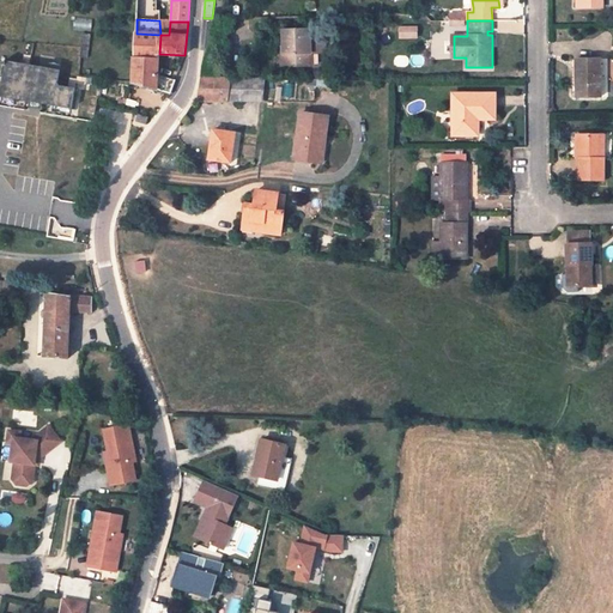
[(417,28),(414,28),(401,28),(401,37),(418,38),(417,28)]
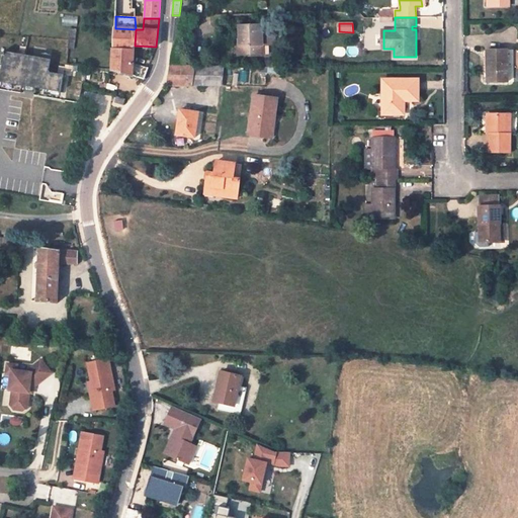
[(262,25),(239,26),(239,46),(239,57),(262,56),(262,45),(275,45),(275,26),(262,26),(262,25)]
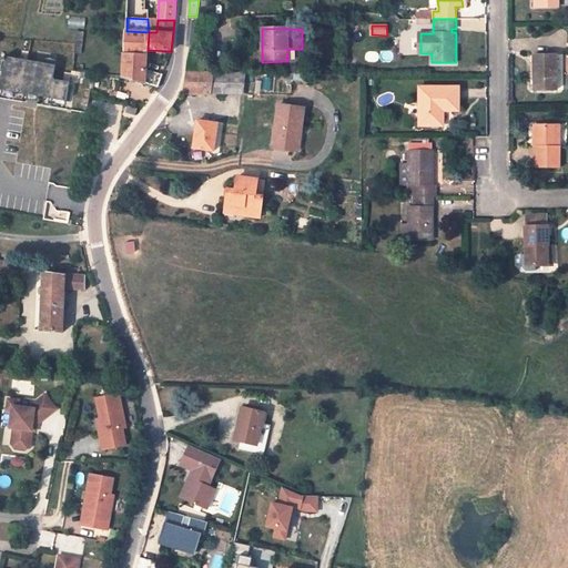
[(75,44),(74,53),(81,54),(84,32),(78,31),(75,44)]
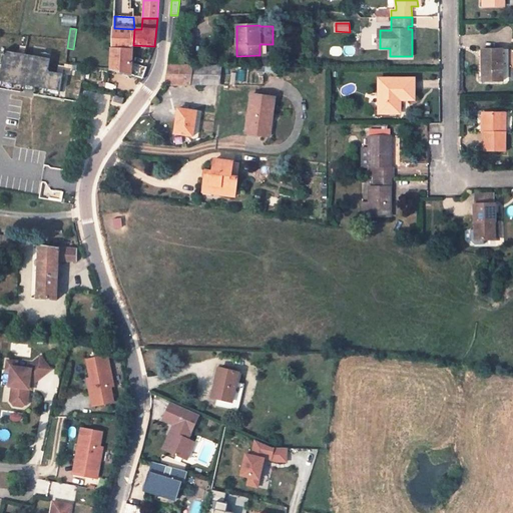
[(112,48),(133,49),(133,45),(134,29),(114,28),(112,48)]
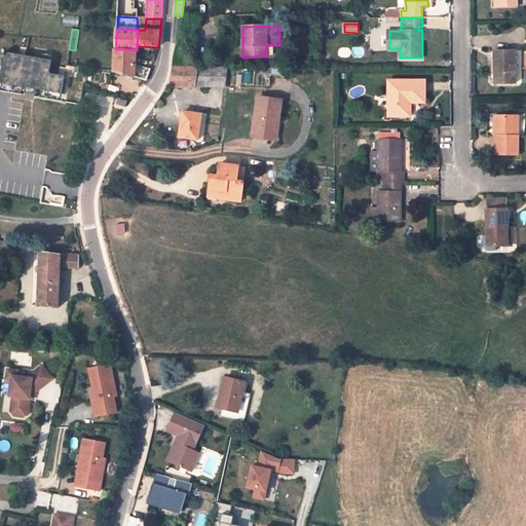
[(115,49),(114,70),(136,77),(136,64),(137,50),(115,49)]
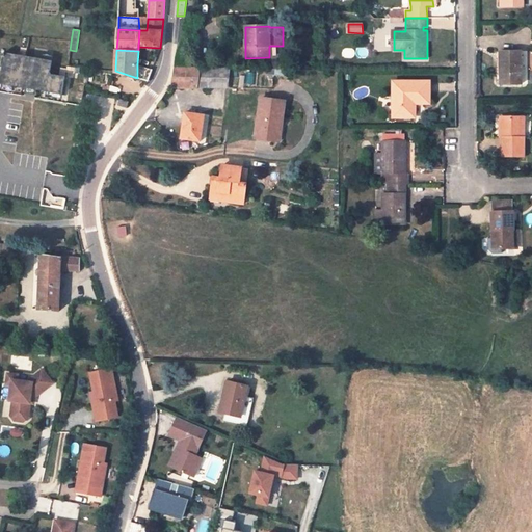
[(522,84),(521,52),(500,52),(500,59),(501,84),(522,84)]
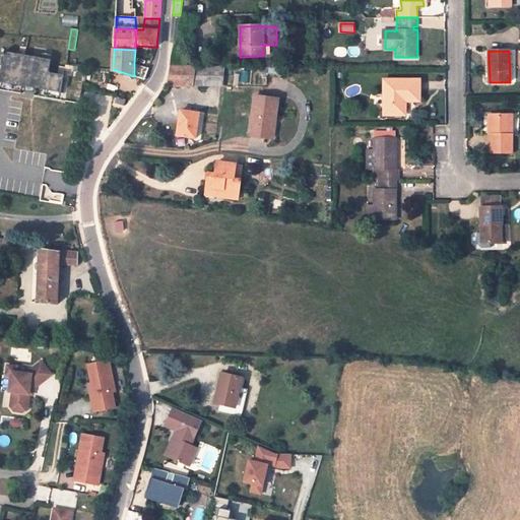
[(6,53),(0,82),(61,92),(64,75),(50,72),(52,60),(6,53)]
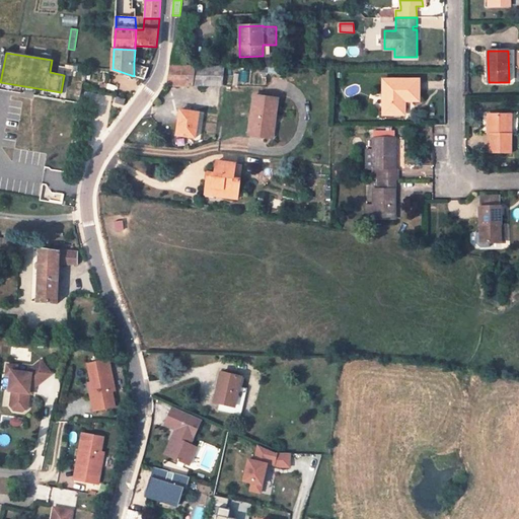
[(134,63),(134,76),(144,79),(149,68),(134,63)]
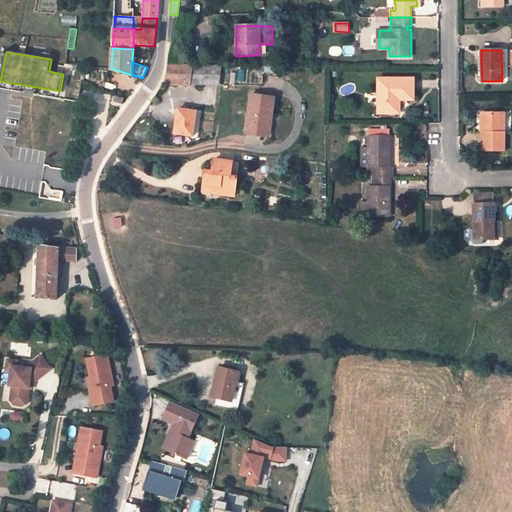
[(204,64),(176,64),(169,63),(168,63),(165,83),(203,84),(204,64)]
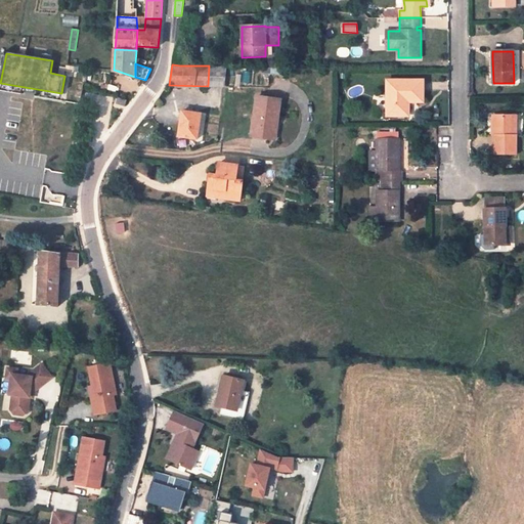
[(225,71),(225,67),(209,66),(208,86),(222,86),(223,86),(225,71)]
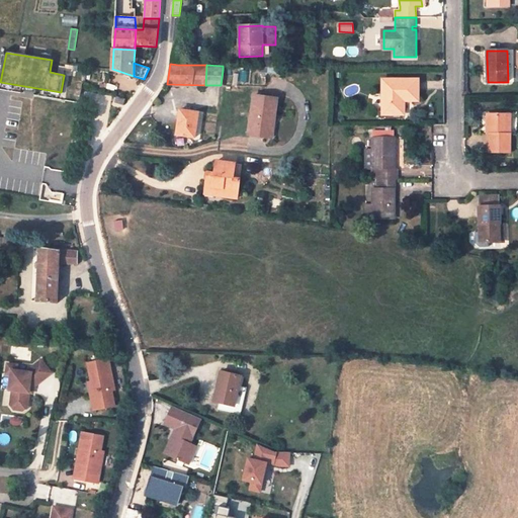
[(268,75),(268,66),(260,66),(260,75),(268,75)]
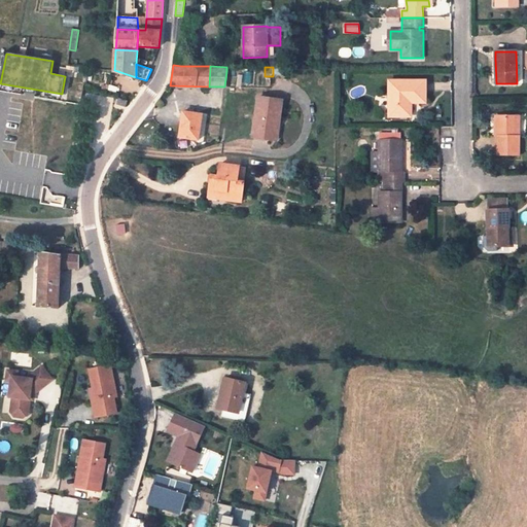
[(389,117),(409,116),(409,103),(426,103),(426,81),(389,81),(389,117)]
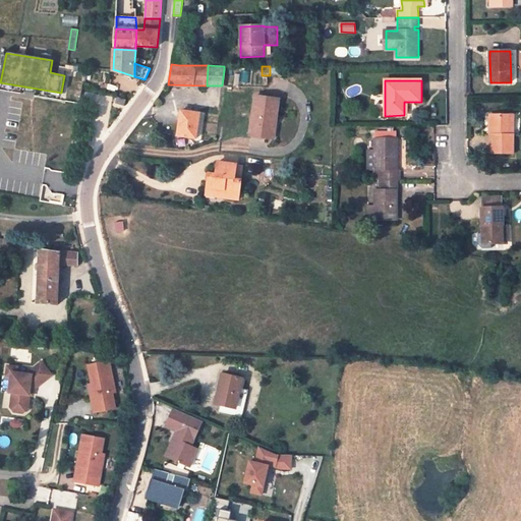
[(279,99),(255,96),(249,135),(269,137),(272,118),(277,119),(279,99)]
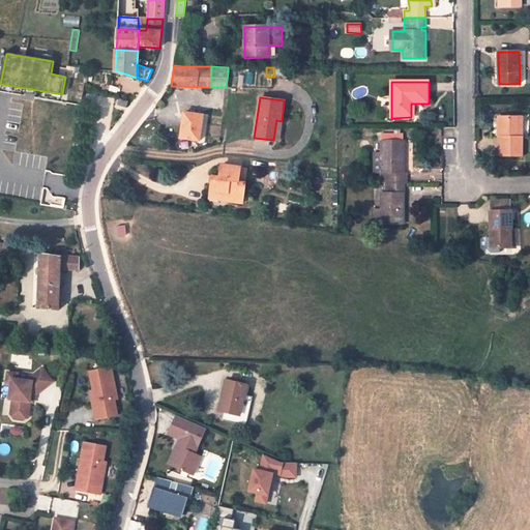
[(128,101),(120,99),(118,106),(126,109),(128,101)]
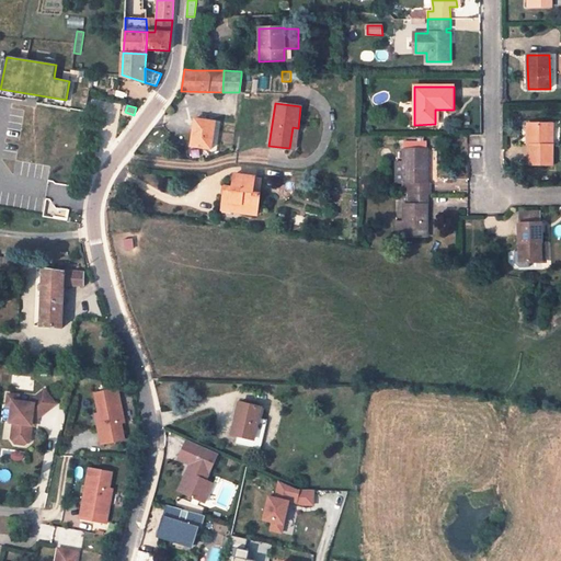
[(210,148),(214,122),(195,118),(191,145),(210,148)]
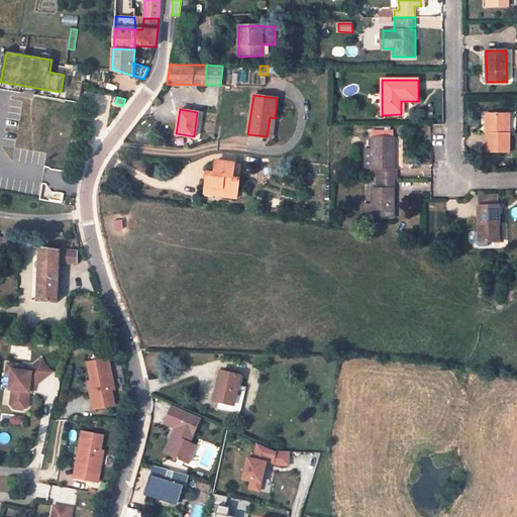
[(510,114),(486,114),(486,134),(488,134),(489,152),(509,152),(510,114)]
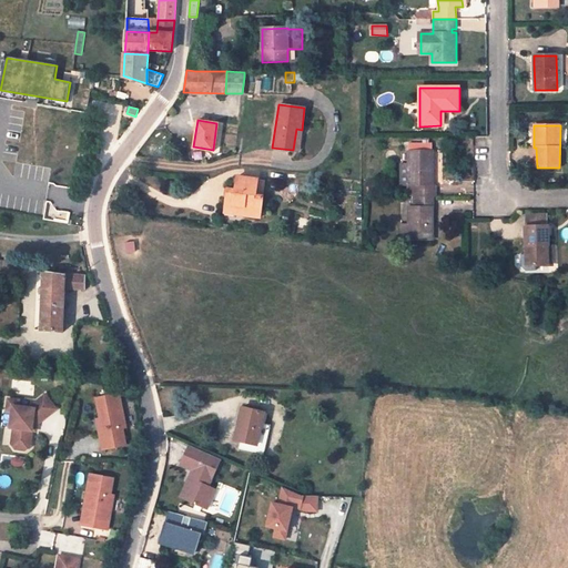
[(409,163),(409,186),(408,195),(414,195),(433,195),(436,195),(436,185),(433,185),(433,152),(409,151),(409,163)]
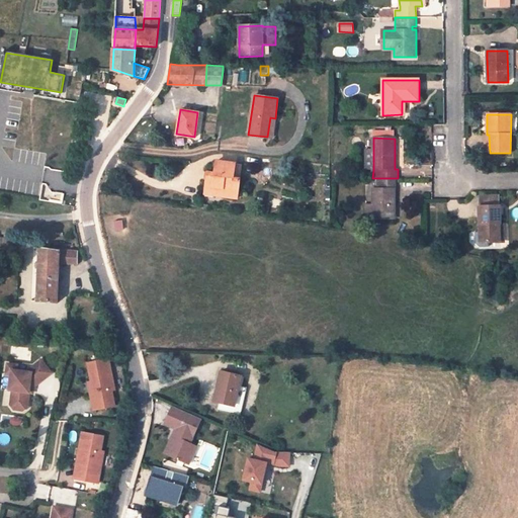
[(373,170),(373,149),(364,149),(364,169),(373,170)]
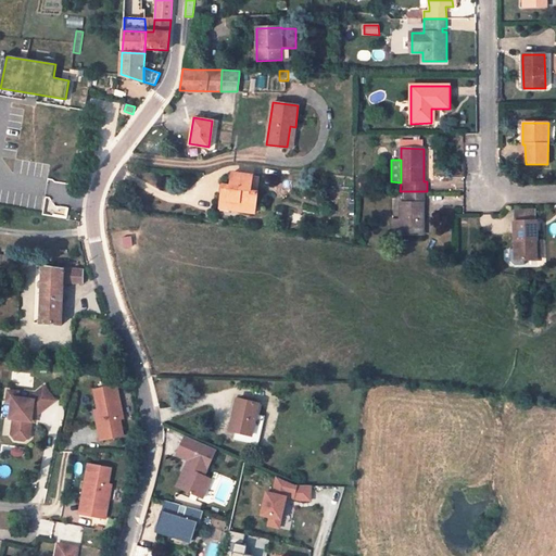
[(224,185),(220,204),(238,206),(237,211),(251,212),(252,201),(256,202),(257,191),(251,190),(253,176),(232,173),(230,185),(224,185)]
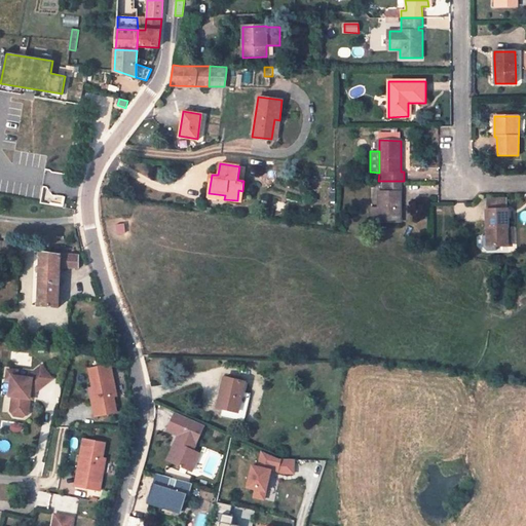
[(246,166),(239,166),(237,180),(243,181),(246,166)]
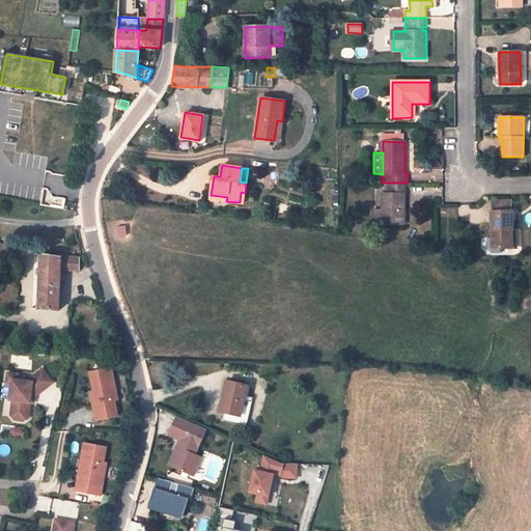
[(404,183),(387,183),(387,194),(382,194),(383,210),(382,224),(404,224),(404,183)]
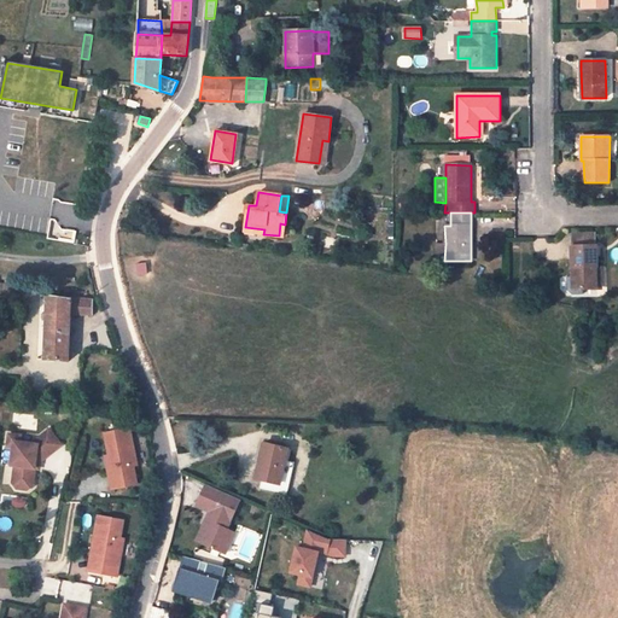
[(596,246),(596,232),(571,232),(572,246),(596,246)]
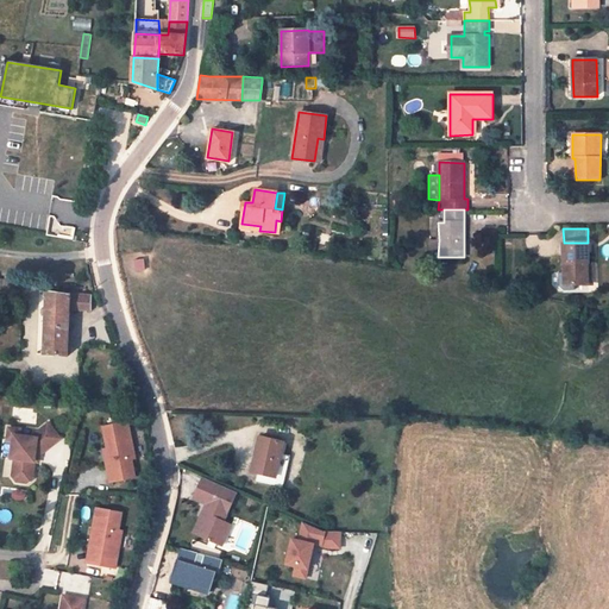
[(438,257),(439,240),(428,240),(428,257),(438,257)]
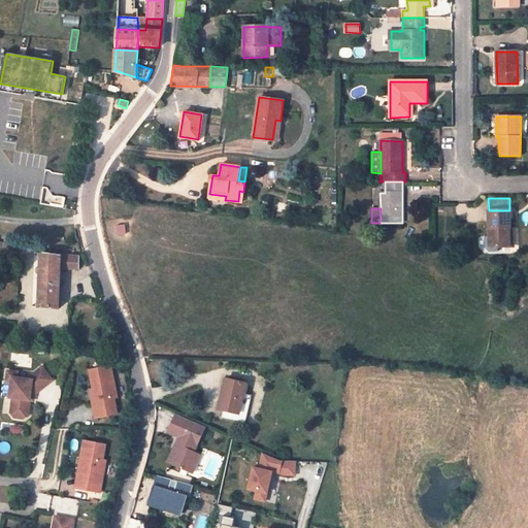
[(489,210),(489,224),(489,248),(510,246),(510,228),(509,210),(489,210)]
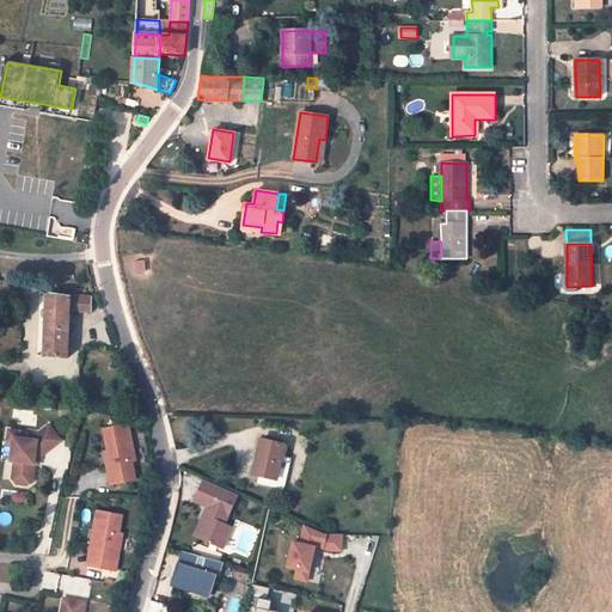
[(18,283),(0,280),(0,295),(17,299),(18,283)]
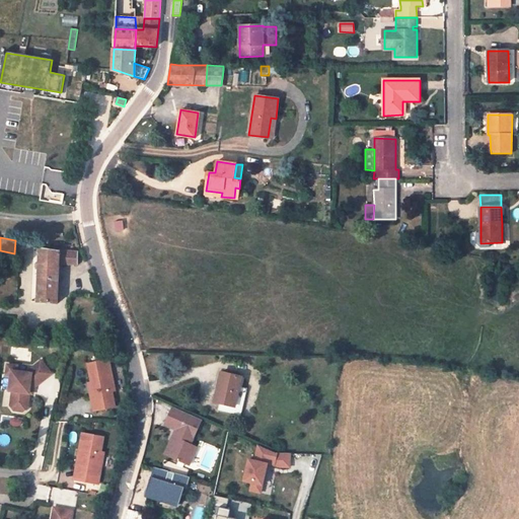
[(41,249),(40,255),(38,303),(58,303),(59,265),(78,266),(78,252),(60,250),(60,252),(54,251),(41,249)]
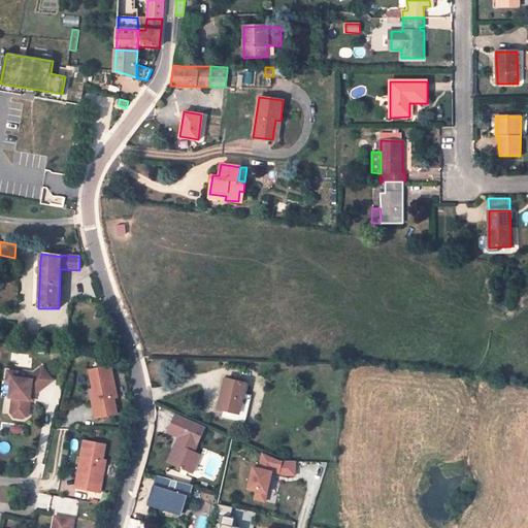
[(90,400),(93,417),(114,413),(111,396),(114,396),(108,364),(87,368),(91,388),(93,399),(90,400)]
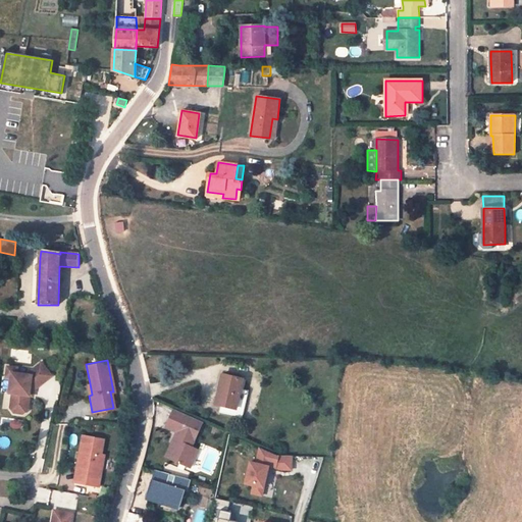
[(13,393),(11,408),(14,412),(24,413),(29,410),(30,395),(31,388),(34,389),(52,374),(42,362),(27,374),(17,373),(17,367),(7,366),(6,377),(11,377),(9,393),(13,393)]
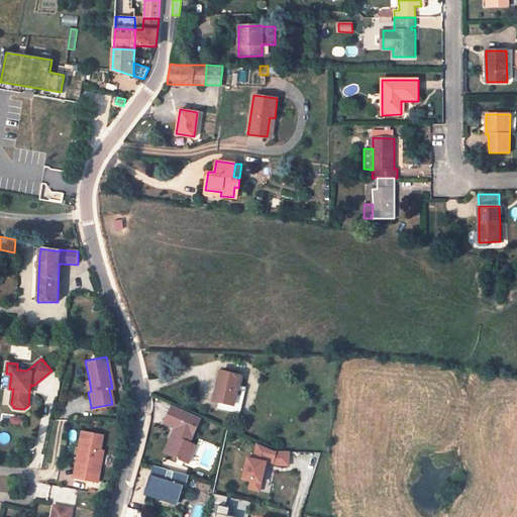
[(240,414),(242,407),(234,406),(239,385),(241,376),(221,371),(214,400),(219,402),(218,409),(240,414)]
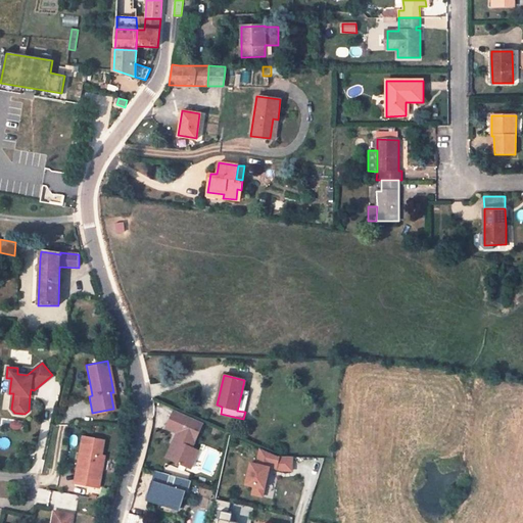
[(249,391),(242,389),(237,411),(245,412),(249,391)]
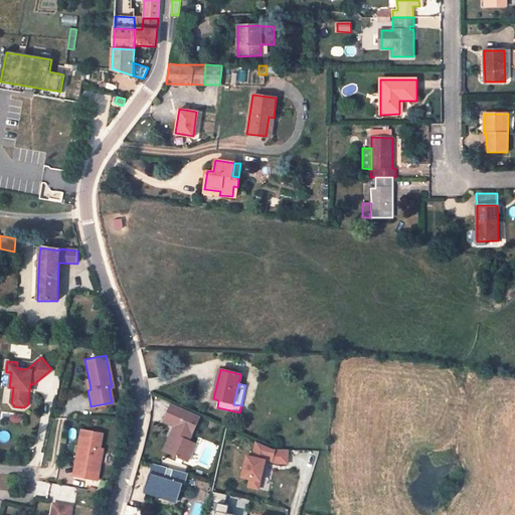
[(200,415),(172,402),(164,420),(175,425),(172,433),(174,434),(172,439),(175,440),(169,452),(184,459),(192,441),(190,440),(200,415)]
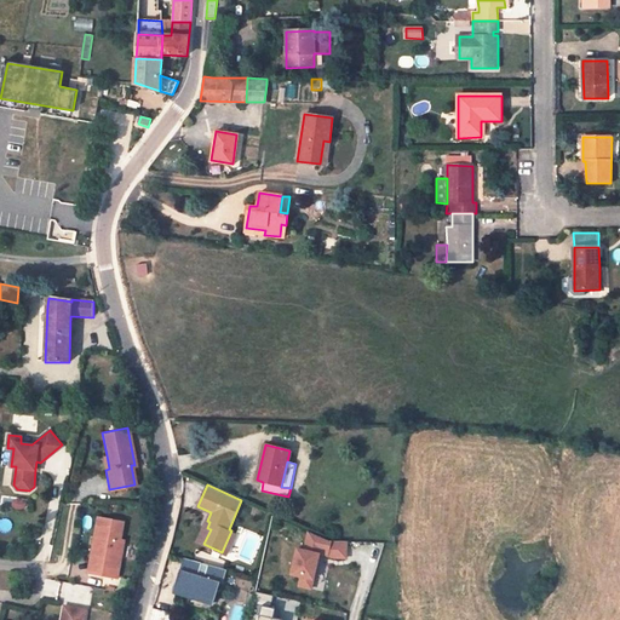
[(96,537),(90,573),(115,578),(121,539),(118,539),(121,521),(96,516),(92,535),(96,537)]
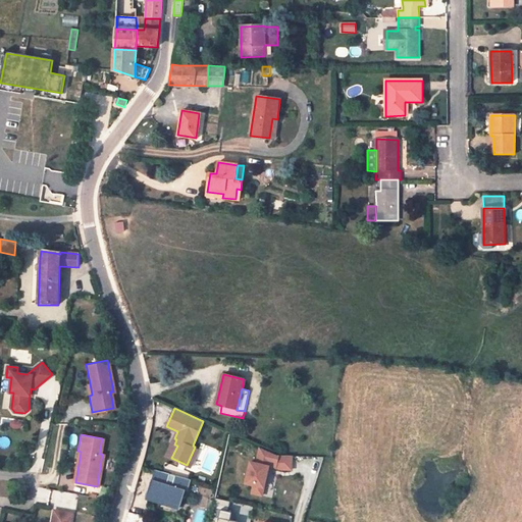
[(176,439),(174,438),(166,456),(171,458),(177,446),(174,445),(176,439)]
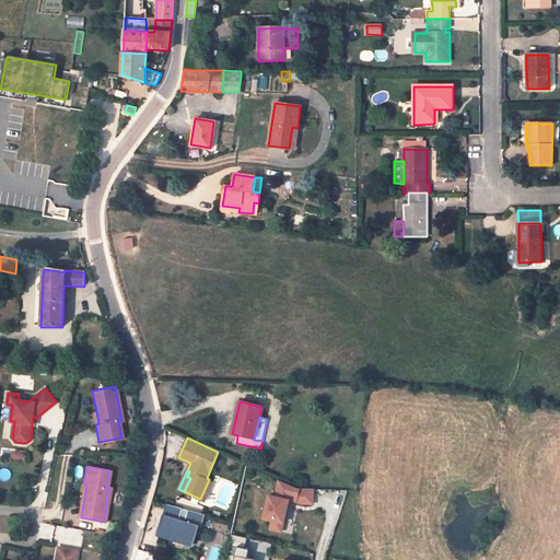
[(213,481),(209,479),(200,499),(205,501),(213,481)]
